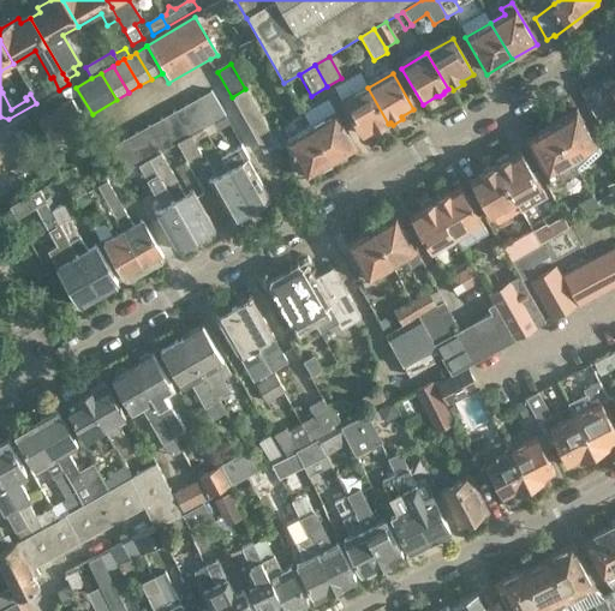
[(53,147),(88,127),(72,101),(79,96),(75,88),(61,95),(66,102),(37,120),(53,147)]
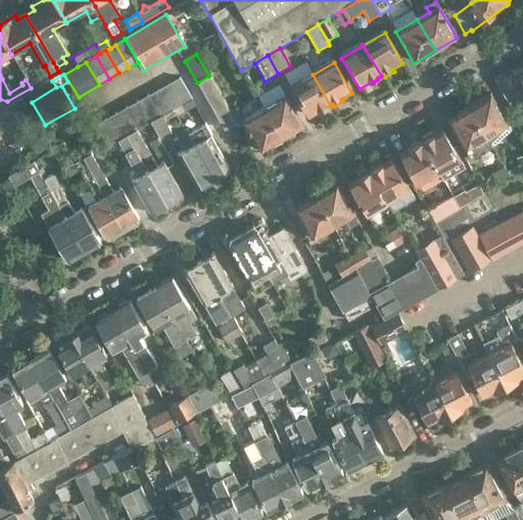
[(330,105),(313,75),(291,87),(310,117),(319,111),(321,113),(329,108),(328,106),(330,105)]
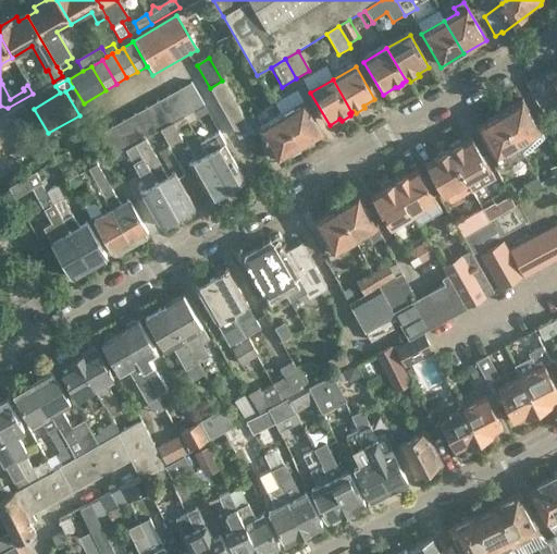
[(251,133),(245,122),(222,82),(209,89),(238,140),(251,133)]
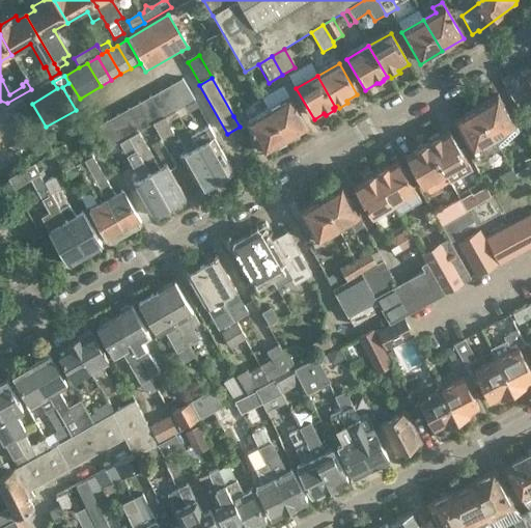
[(530,78),(526,82),(527,83),(518,87),(522,96),(528,93),(530,98),(530,96),(530,78)]
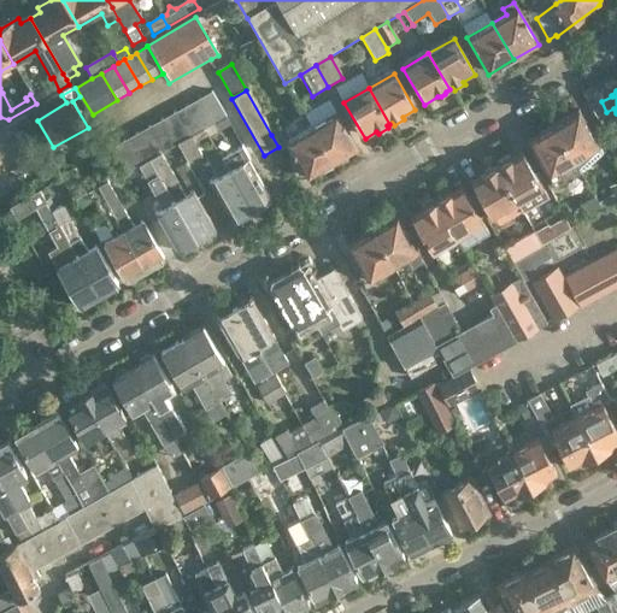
[(199,100),(213,125),(227,118),(212,93),(199,100)]
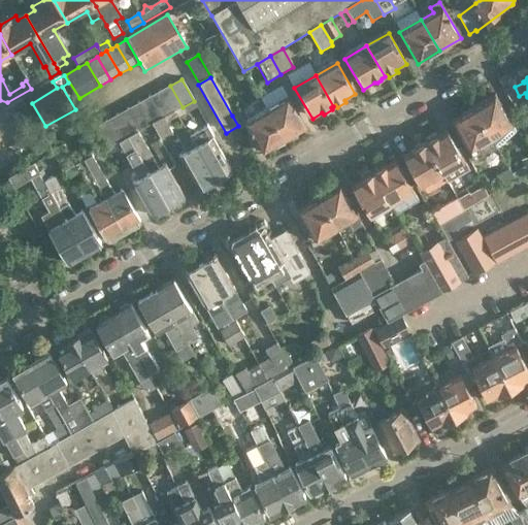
[(175,111),(183,107),(170,86),(160,92),(172,113),(175,111)]
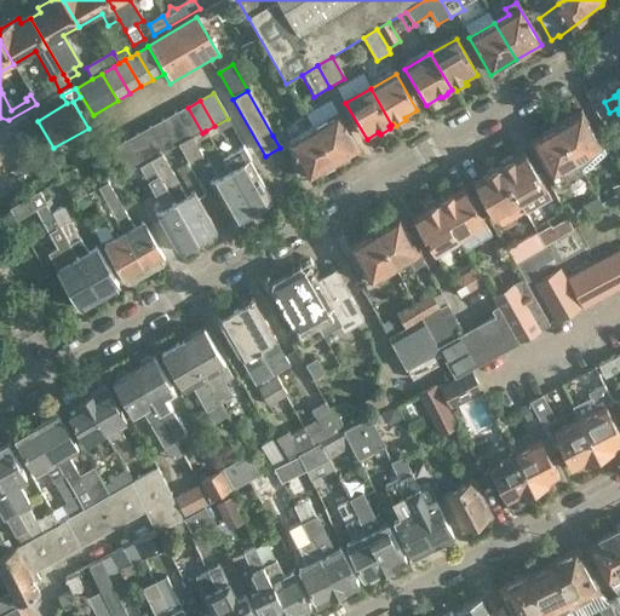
[(193,139),(202,133),(188,108),(174,115),(189,140),(193,139)]
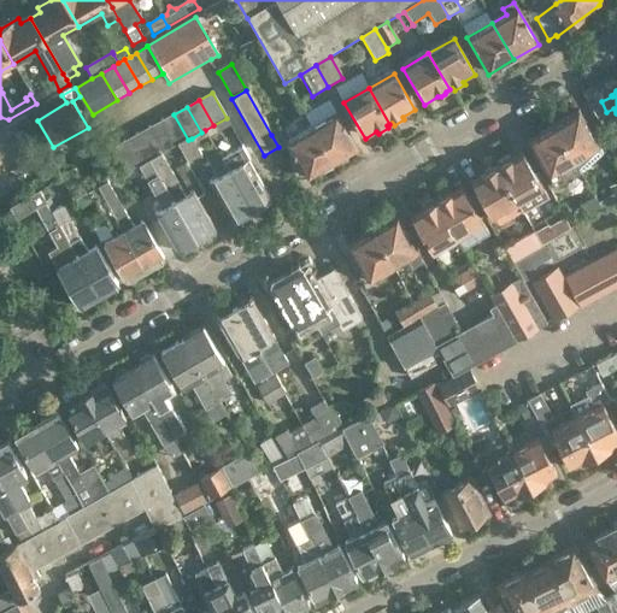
[(336,113),(312,128),(333,165),(335,164),(336,166),(347,160),(346,158),(358,151),(336,113)]
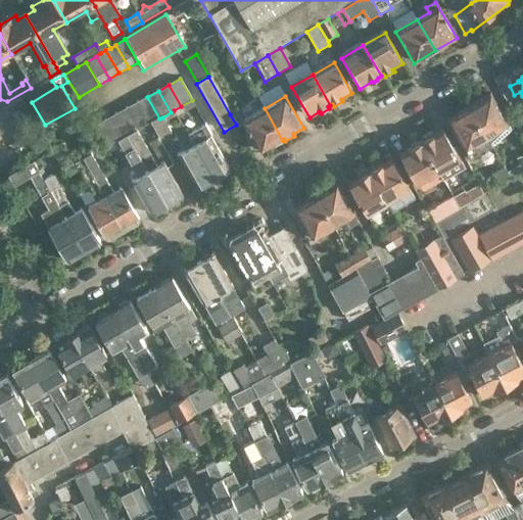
[(468,108),(491,148),(511,133),(489,96),(468,108)]
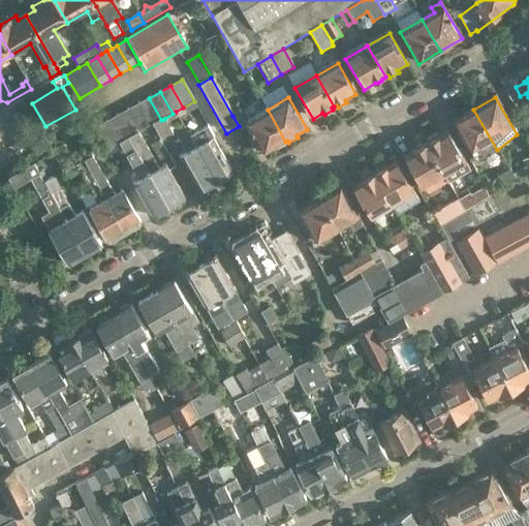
[(152,125),(161,120),(149,98),(138,104),(151,126),(152,125)]
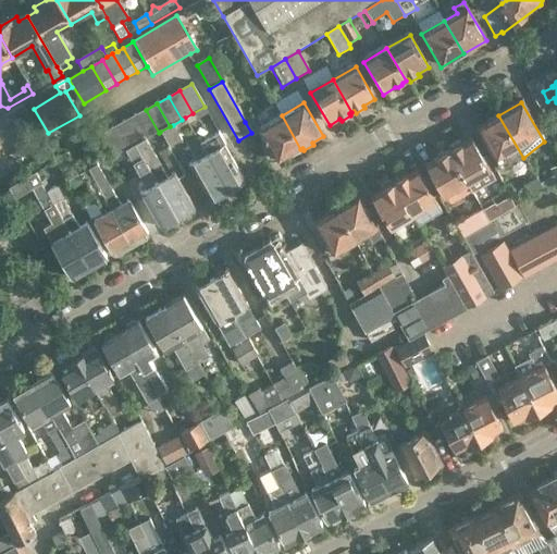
[(185,118),(188,124),(192,123),(194,120),(200,115),(203,118),(209,114),(205,107),(193,113),(185,118)]
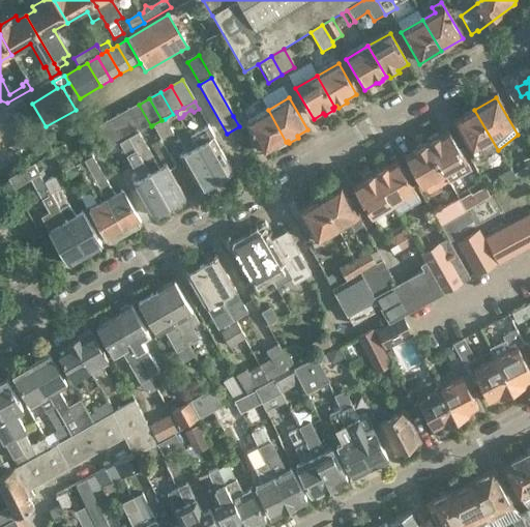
[(140,133),(151,126),(139,105),(127,111),(140,133)]
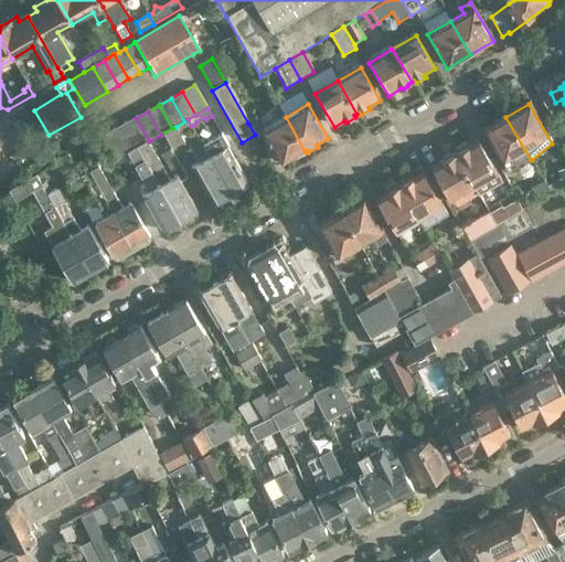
[(248,124),(255,135),(262,131),(280,165),(305,151),(286,117),(263,129),(257,118),(248,124)]
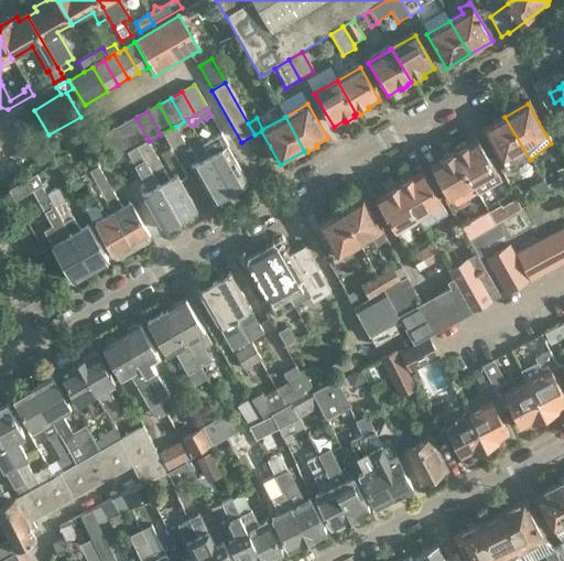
[(507,173),(530,160),(524,151),(505,117),(483,130),(507,173)]
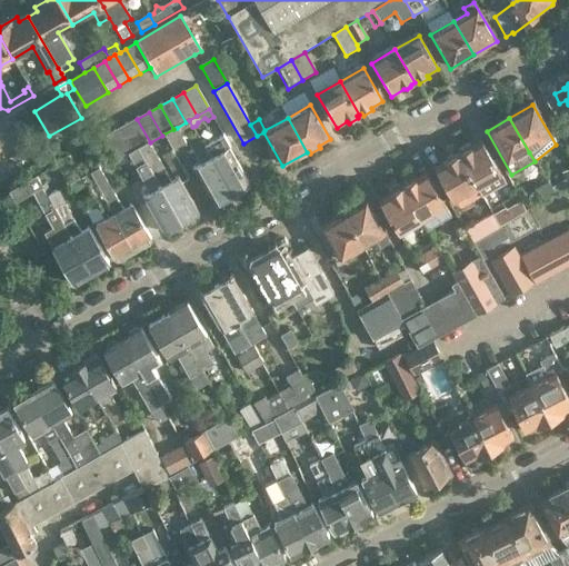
[(148,145),(150,142),(137,119),(126,125),(139,149),(148,145)]
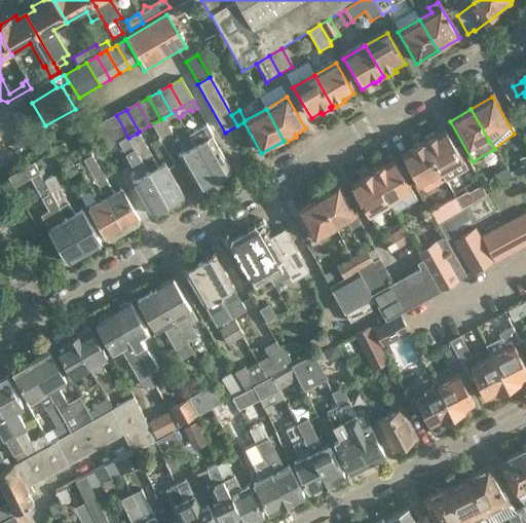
[(166,123),(178,117),(175,111),(172,113),(163,118),(166,123)]
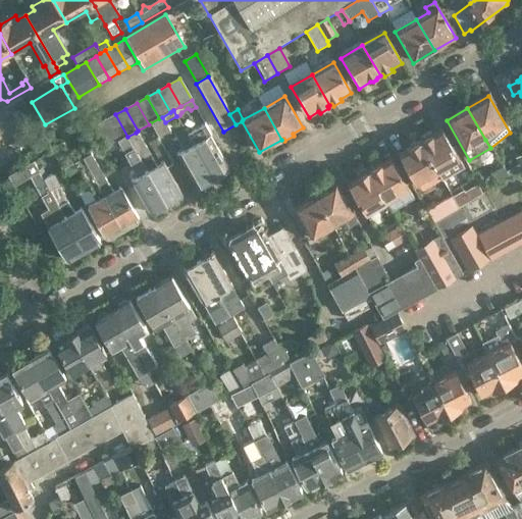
[(117,143),(127,137),(115,114),(104,120),(117,143)]
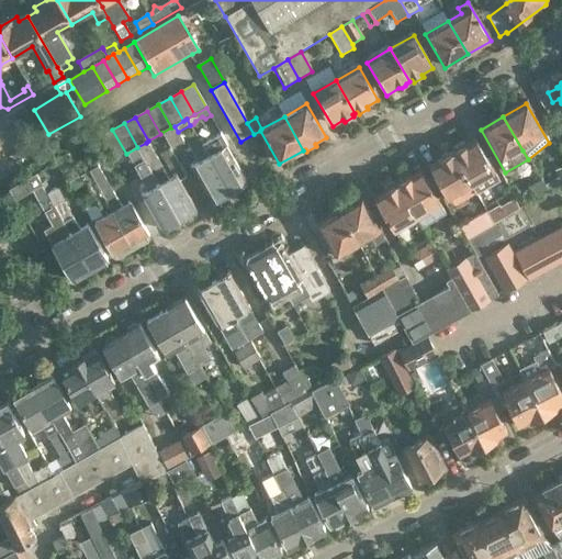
[(175,126),(171,127),(161,133),(171,149),(183,143),(178,132),(175,126)]
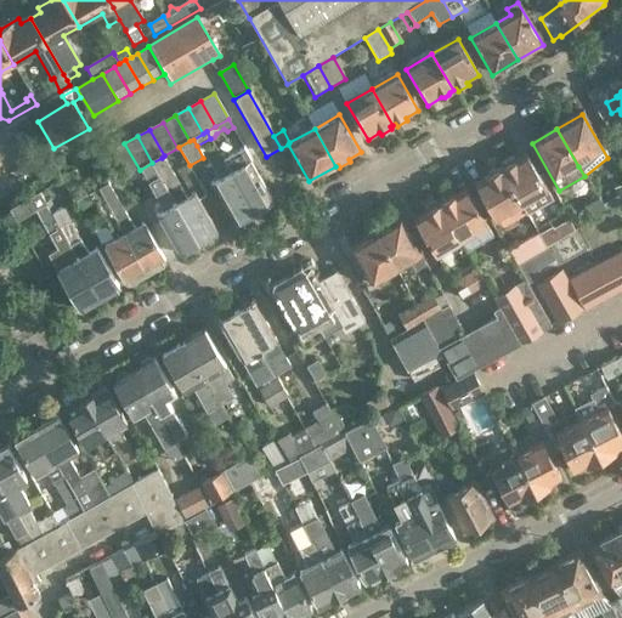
[(126,177),(140,170),(124,143),(112,151),(126,177)]
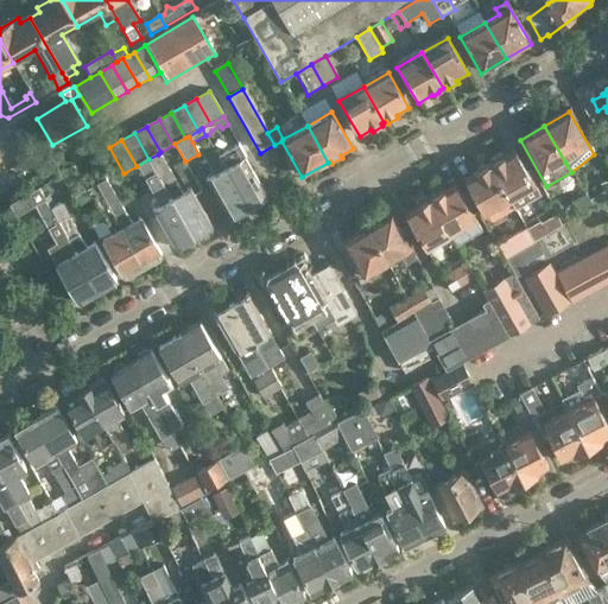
[(607,154),(607,144),(606,140),(596,145),(603,158),(607,154)]
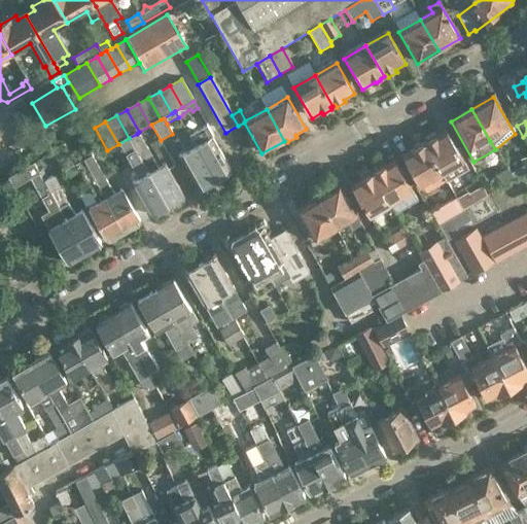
[(186,131),(214,180),(231,171),(211,137),(204,141),(196,126),(186,131)]
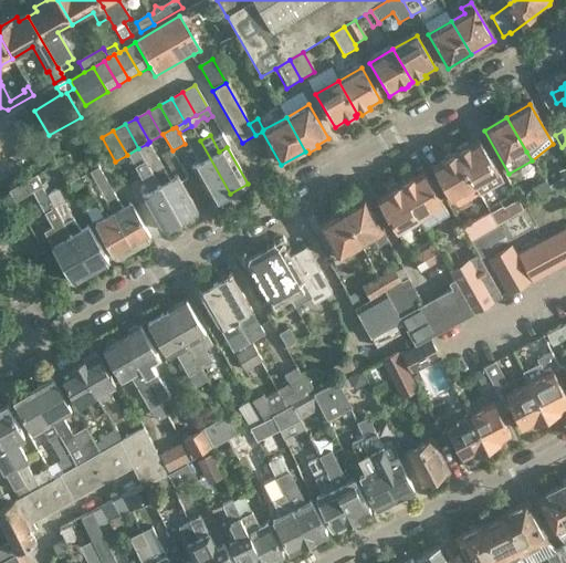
[(212,204),(230,194),(200,141),(190,146),(200,164),(192,168),(212,204)]
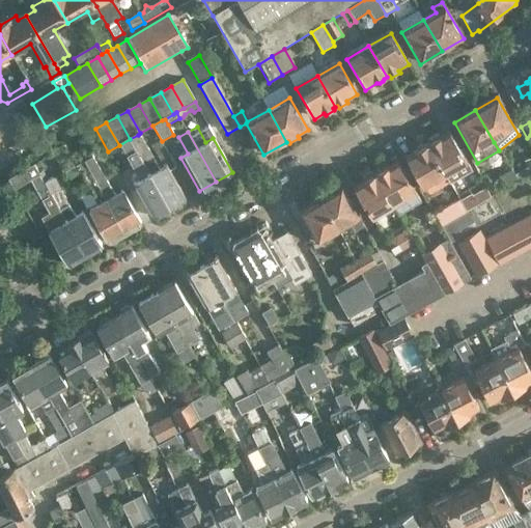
[(450,185),(472,172),(471,170),(467,164),(449,132),(427,144),(445,176),(449,183),(450,185)]
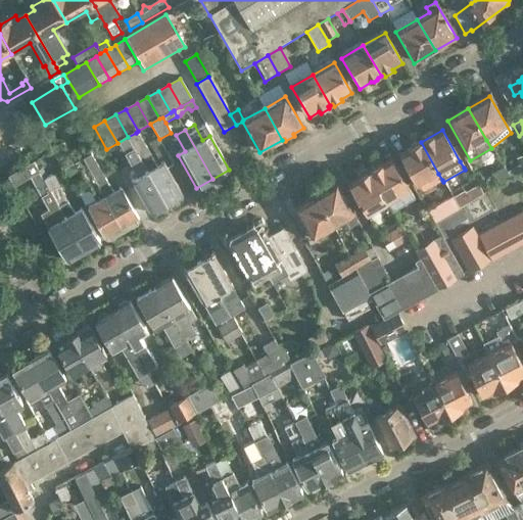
[(128,137),(167,205),(172,202),(175,203),(179,201),(180,198),(182,197),(162,163),(156,168),(136,133),(128,137)]
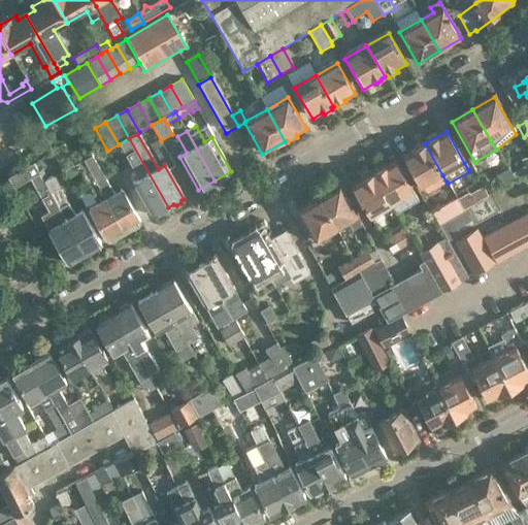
[(163,210),(168,207),(129,138),(119,144),(139,179),(132,184),(152,217),(153,217),(156,218),(162,215),(163,210)]
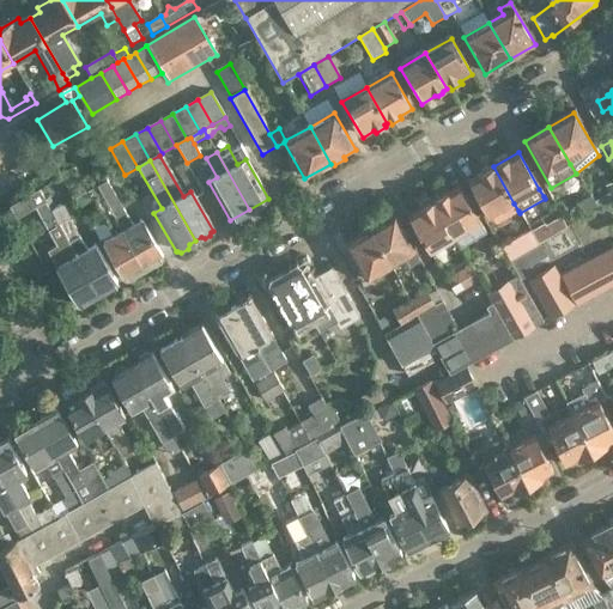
[(175,169),(184,188),(195,182),(184,163),(175,169)]
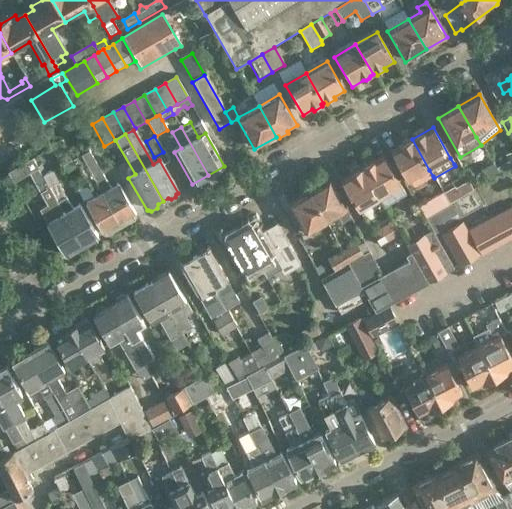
[(429,170),(412,139),(391,151),(408,182),(429,170)]
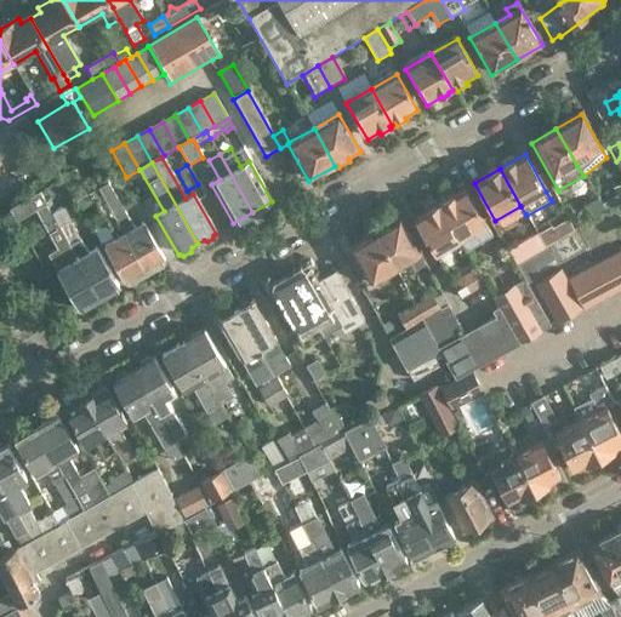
[(98,190),(101,194),(147,274),(152,270),(157,272),(164,268),(164,263),(166,262),(143,224),(135,229),(109,184),(98,190)]
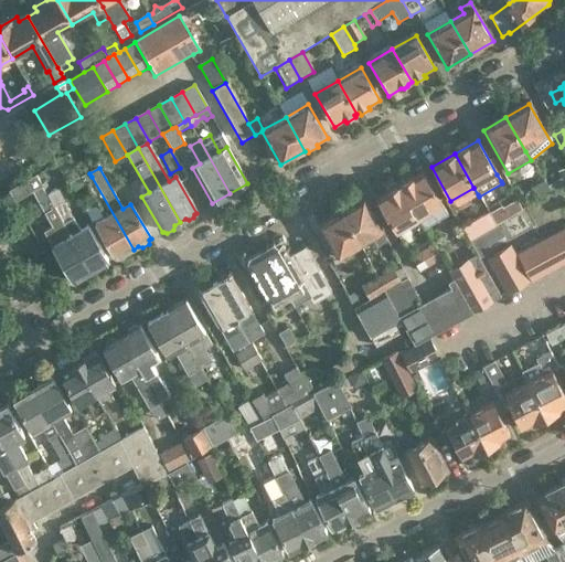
[(425,230),(448,216),(423,172),(400,186),(418,220),(425,230)]
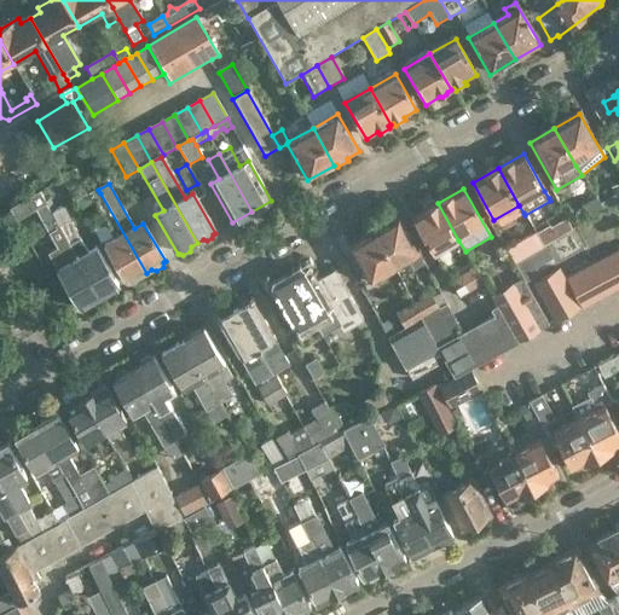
[(133,284),(139,280),(140,276),(146,273),(100,193),(98,190),(90,196),(115,239),(105,245),(127,283),(128,283),(133,284)]
